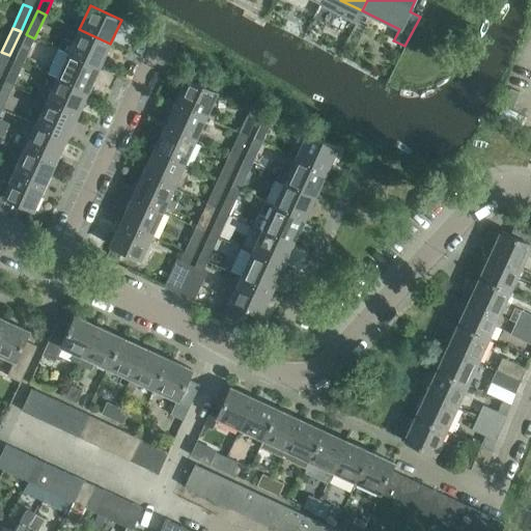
[(63,37),(58,49),(99,67),(110,44),(79,29),(73,43),(63,37)]
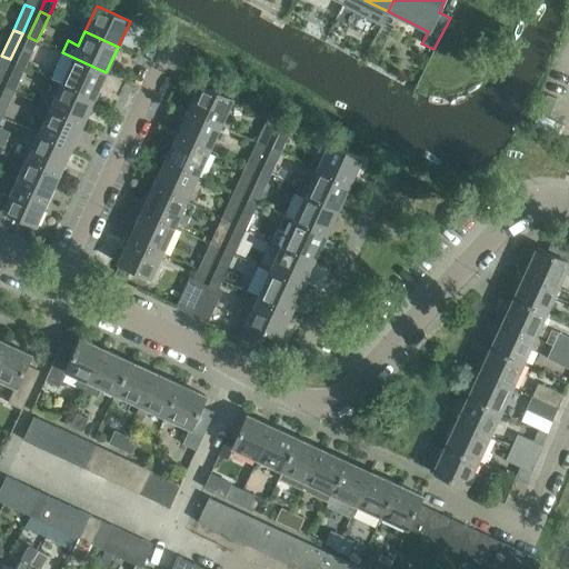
[(28,37),(17,62),(26,66),(37,41),(28,37)]
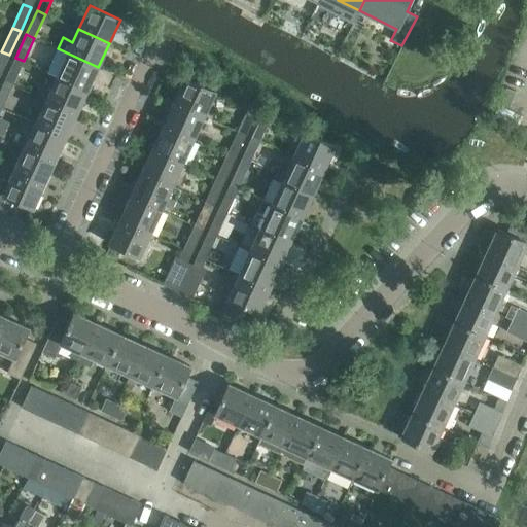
[(47,72),(57,76),(88,91),(98,67),(58,48),(47,72)]
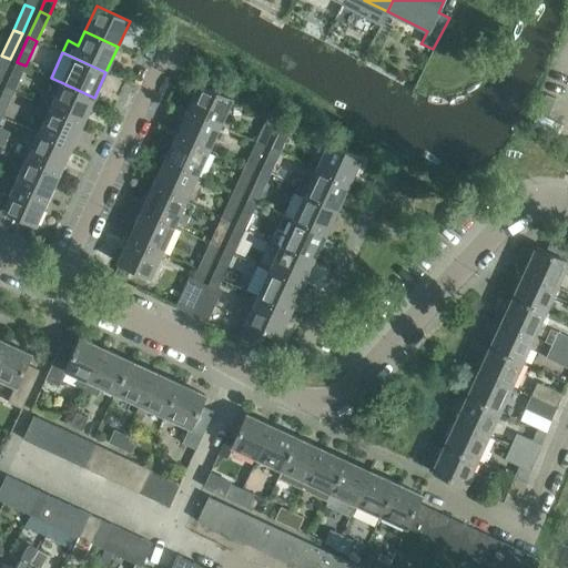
[(1,56),(0,58),(0,81),(10,59),(1,56)]
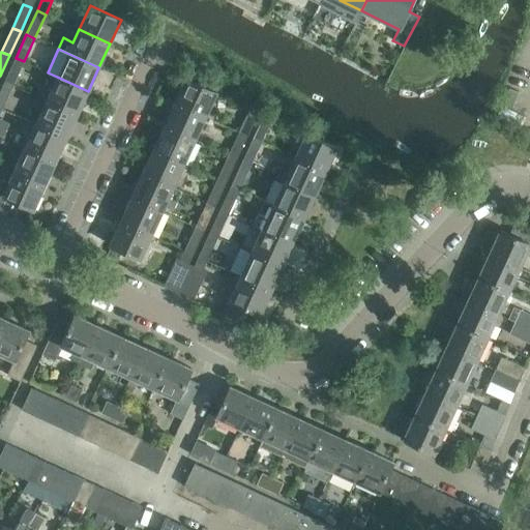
[(16,58),(4,82),(12,85),(24,61),(16,58)]
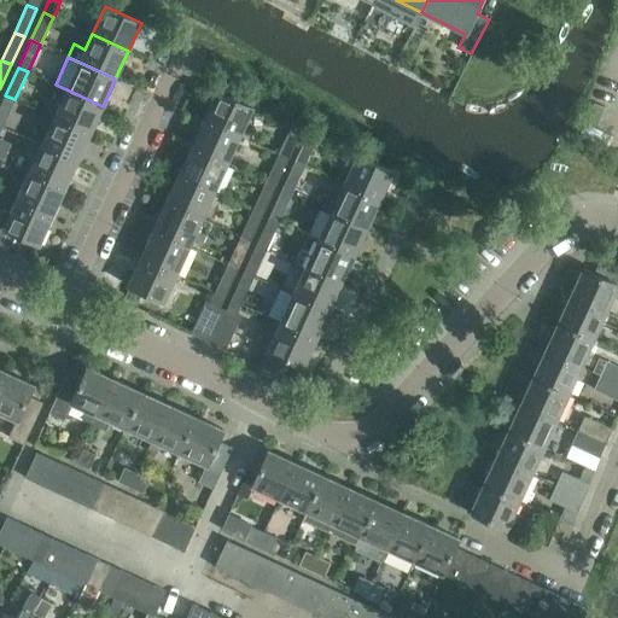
[(66,89),(53,117),(89,134),(103,106),(66,89)]
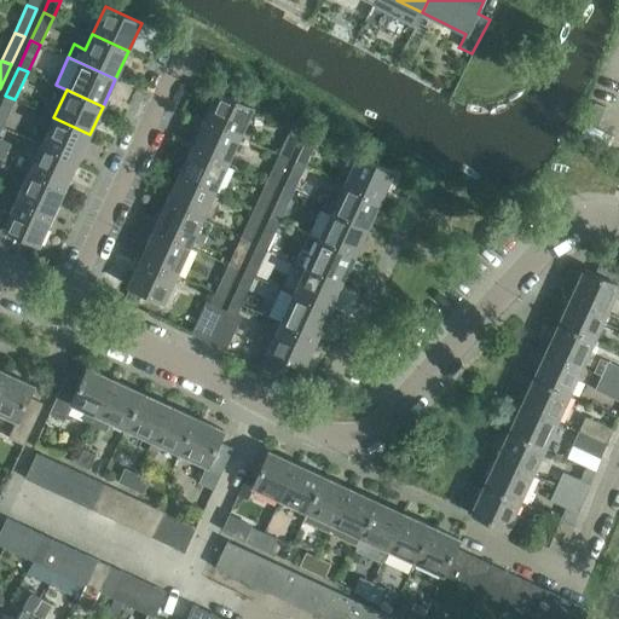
[(217,92),(204,120),(241,136),(253,108),(217,92)]
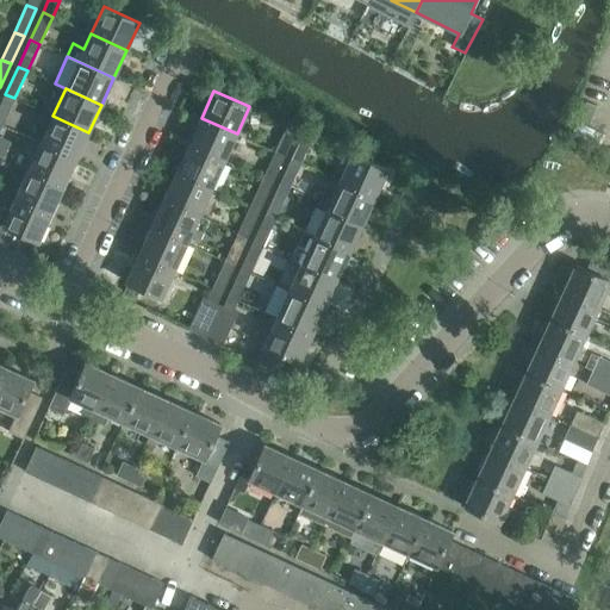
[(5,94),(0,104),(0,124),(2,125),(14,98),(5,94)]
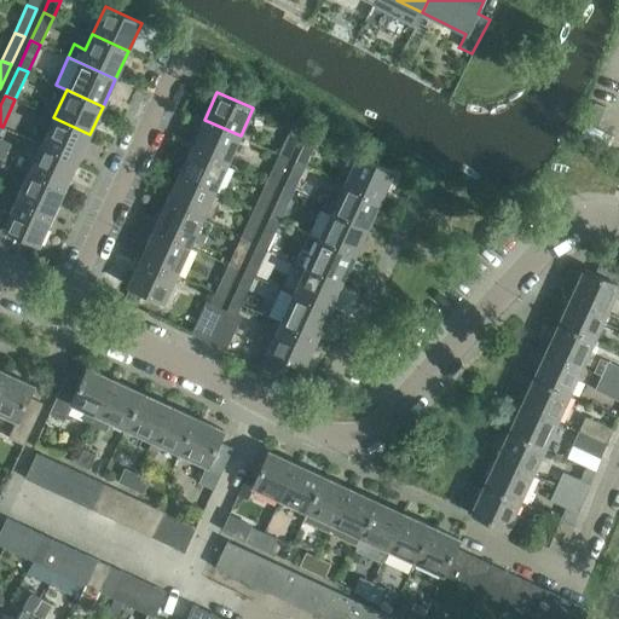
[(53,117),(41,145),(77,162),(90,134),(53,117)]
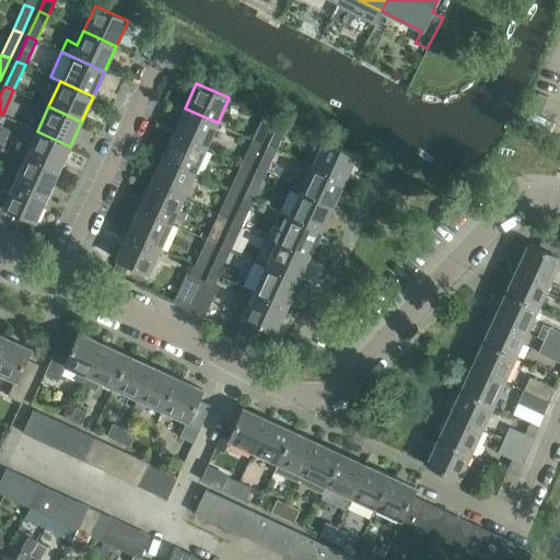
[(185,108),(173,133),(206,148),(218,123),(185,108)]
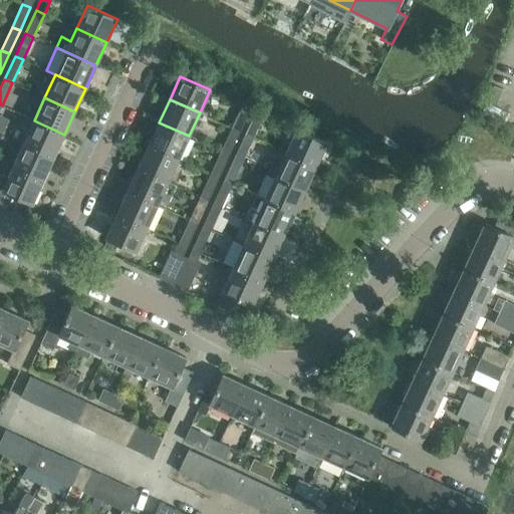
[(242,104),(232,129),(240,132),(250,108),(242,104)]
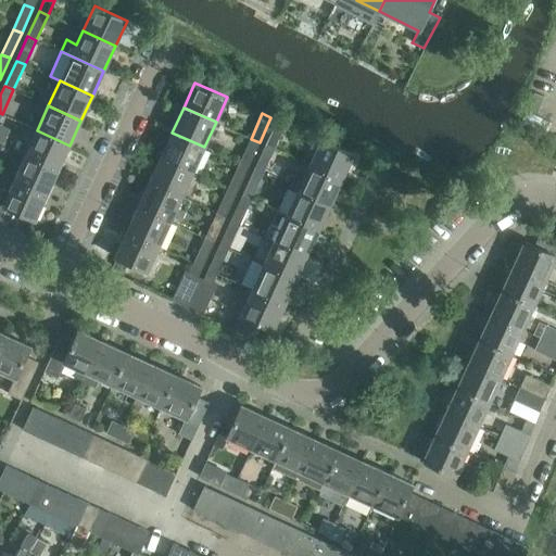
[(277,121),(265,146),(274,149),(286,124),(277,121)]
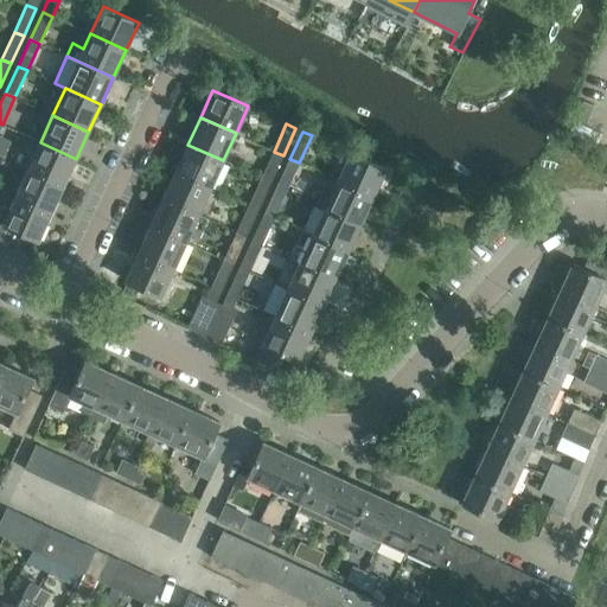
[(40,142),(27,170),(63,186),(76,159),(40,142)]
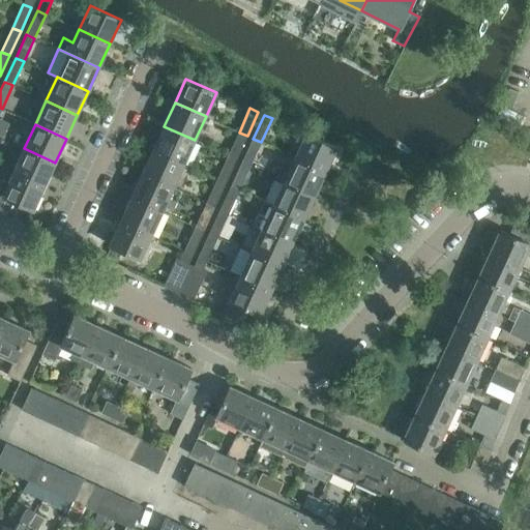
[(164,126),(153,150),(183,164),(195,140),(164,126)]
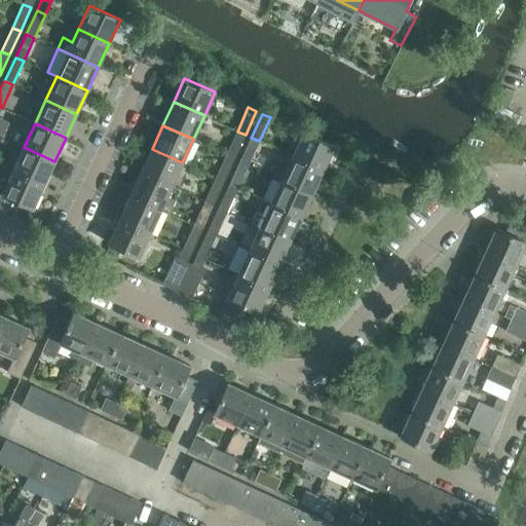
[(237,132),(226,154),(234,158),(246,135),(237,132)]
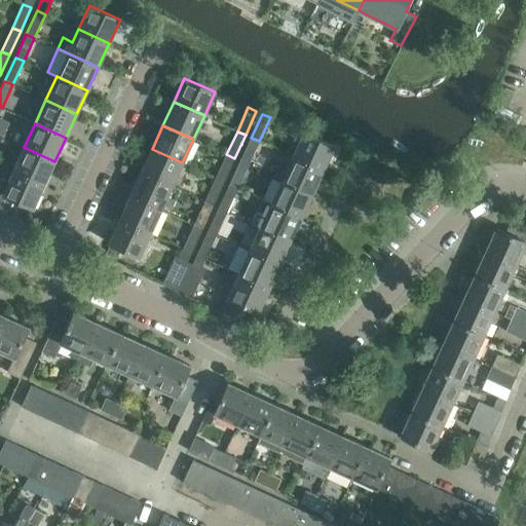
[(303,133),(293,156),(323,171),(334,147),(303,133)]
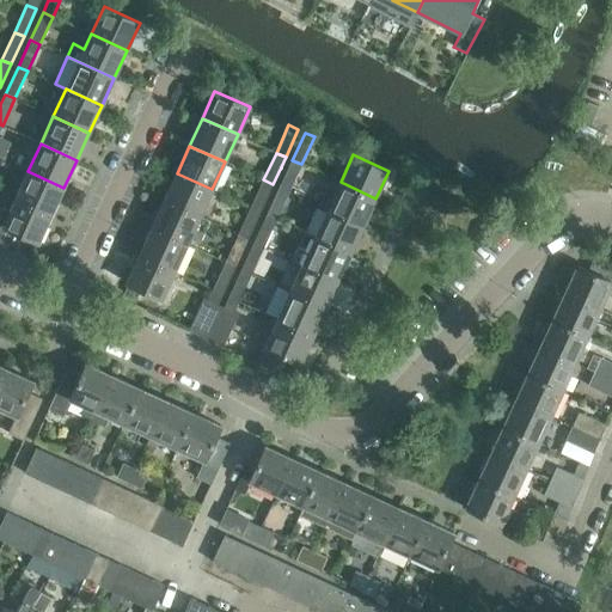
[(292,160),(280,188),(289,191),(301,164),(292,160)]
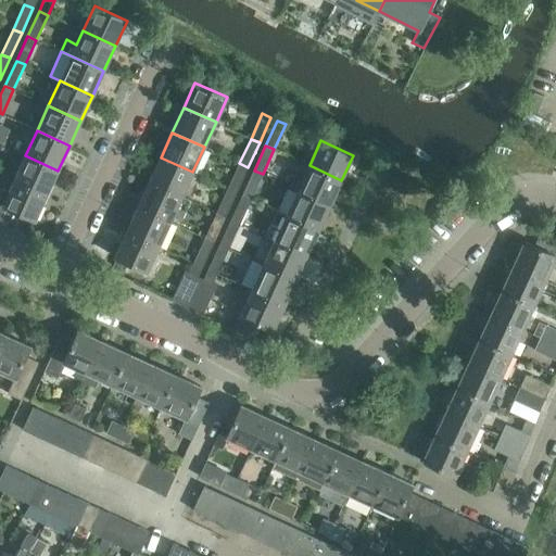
[(25,155),(14,180),(47,196),(58,171),(25,155)]
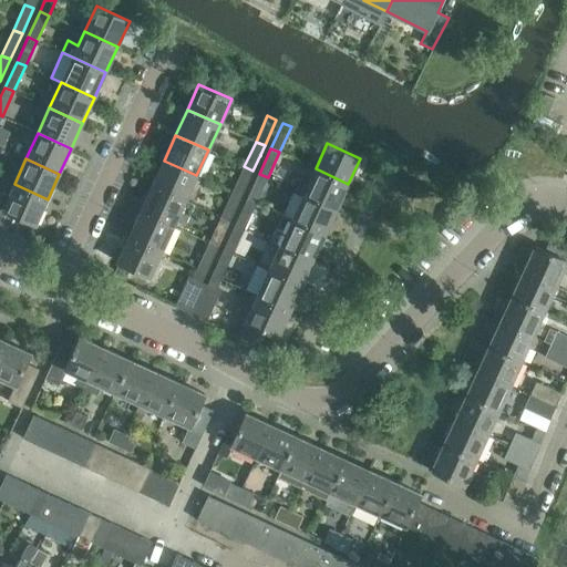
[(164,161),(152,186),(185,200),(196,175),(164,161)]
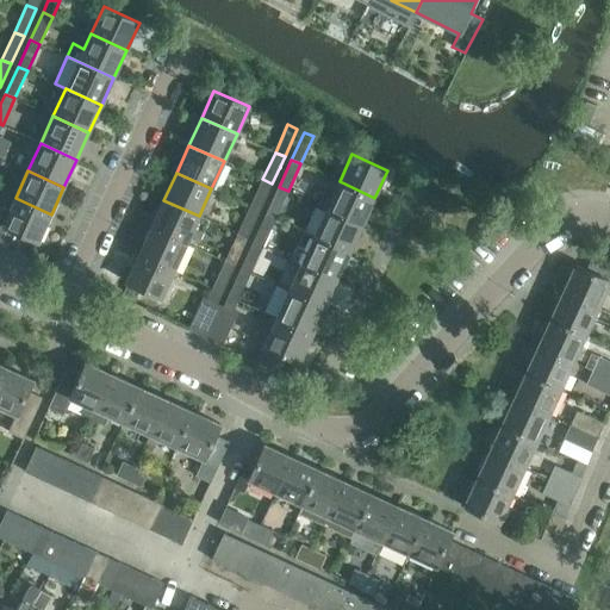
[(262,179),(250,206),(260,211),(272,184),(262,179)]
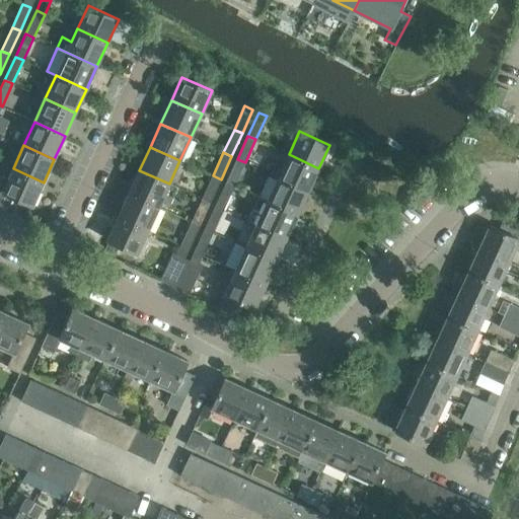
[(271,174),(278,177),(308,192),(318,168),(289,154),(283,166),(276,163),(271,174)]
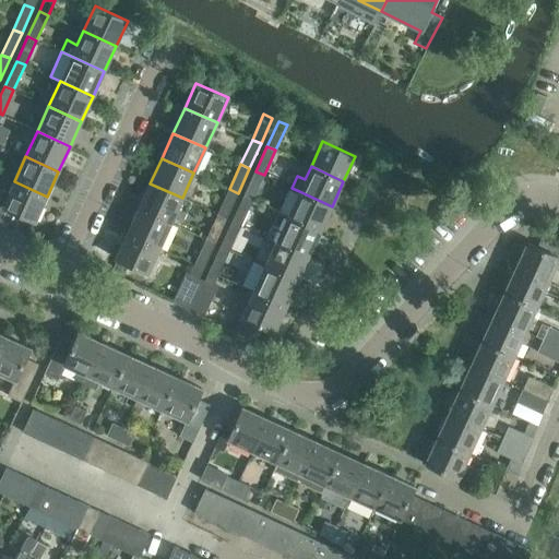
[(256,171),(244,195),(252,200),(264,175),(256,171)]
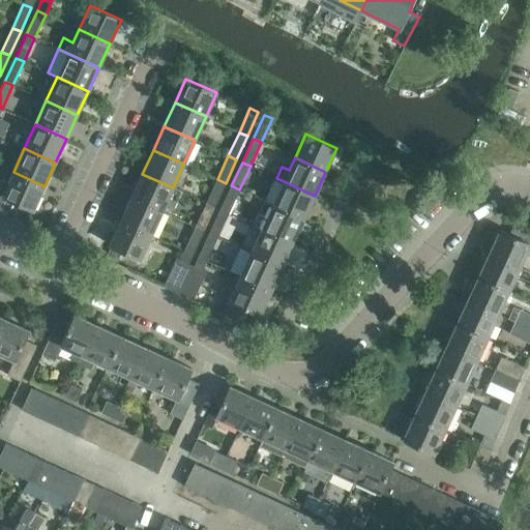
[(0,210),(11,216),(18,203),(33,210),(45,186),(13,172),(8,182),(4,180),(0,180),(0,210)]
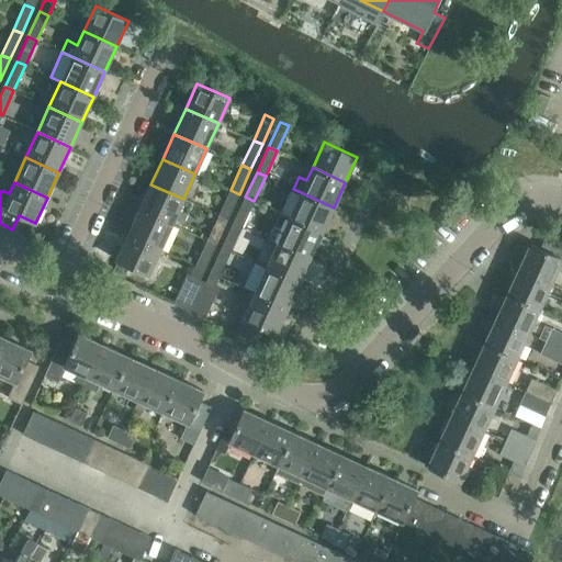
[(150,184),(139,210),(171,224),(183,199),(150,184)]
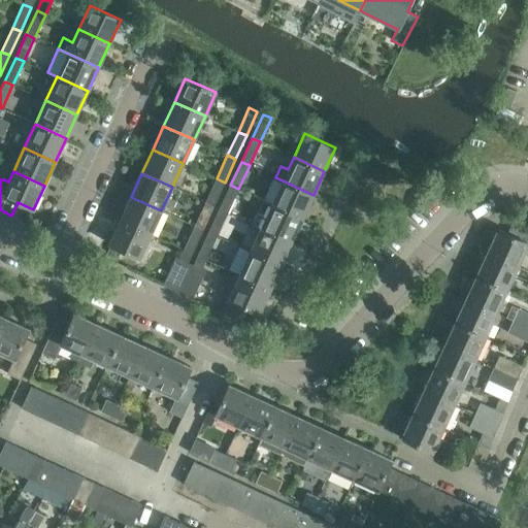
[(217,178),(205,202),(213,206),(225,183),(217,178)]
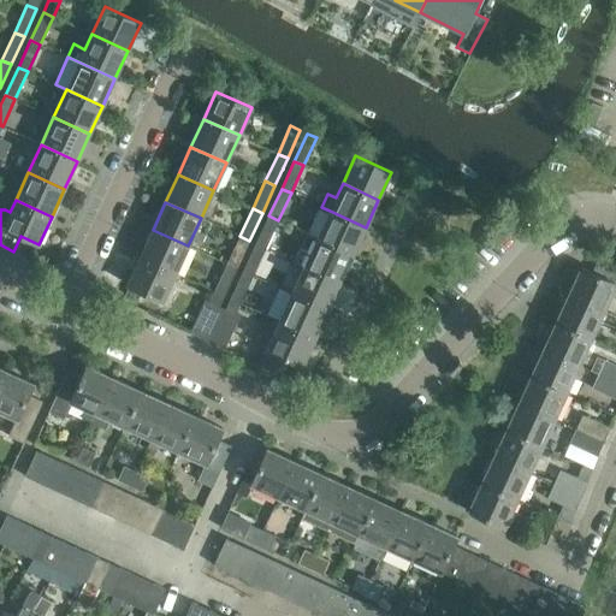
[(309,235),(318,238),(353,255),(366,227),(330,211),(323,227),(314,224),(309,235)]
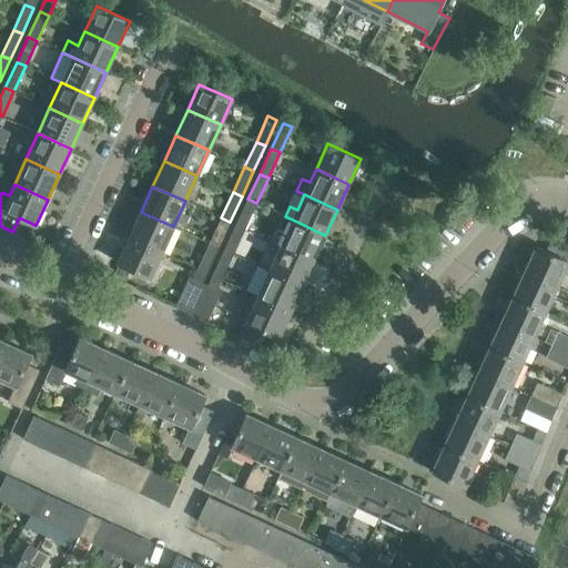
[(247,199),(235,224),(244,229),(256,203),(247,199)]
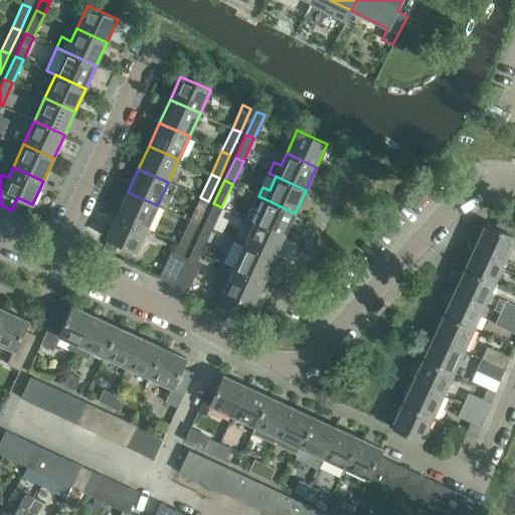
[(128,192),(117,215),(147,229),(157,205),(128,192)]
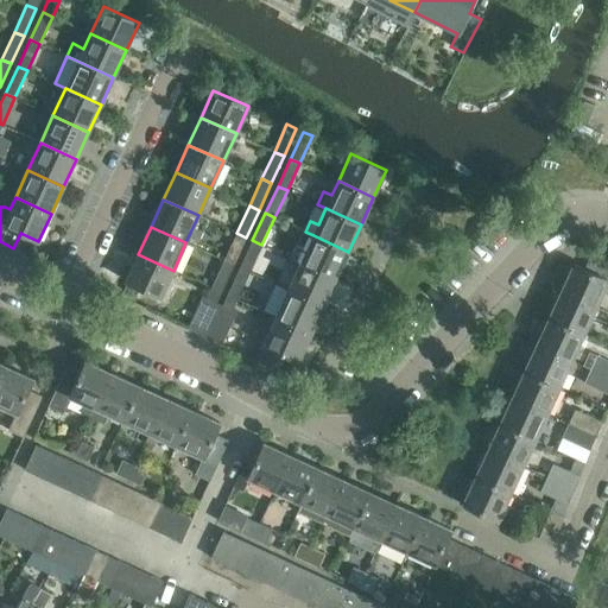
[(236,233),(223,260),(234,265),(246,238),(236,233)]
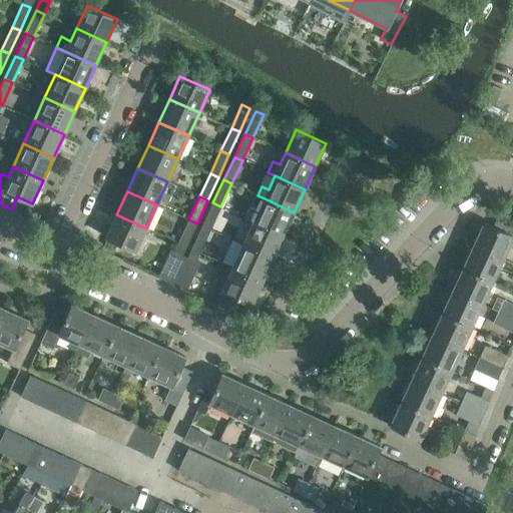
[(246,218),(253,221),(284,235),(294,212),(265,198),(258,212),(250,208),(246,218)]
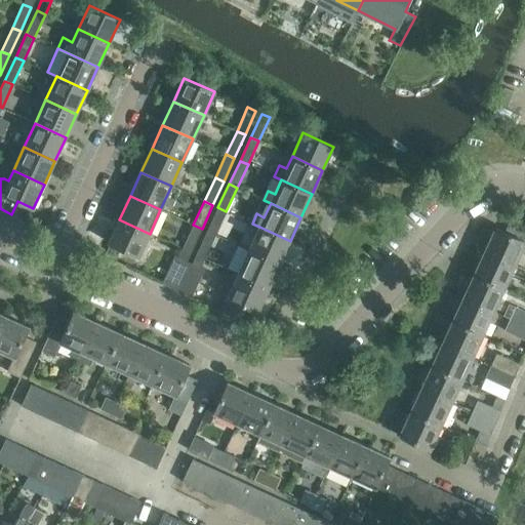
[(217,207),(207,231),(215,235),(226,211),(217,207)]
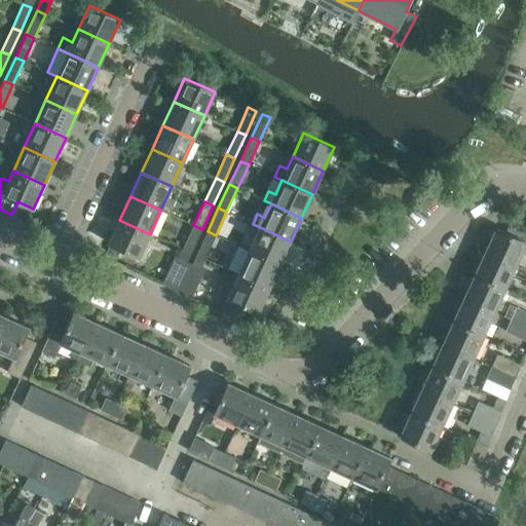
[(150,234),(119,220),(109,243),(139,257),(150,234)]
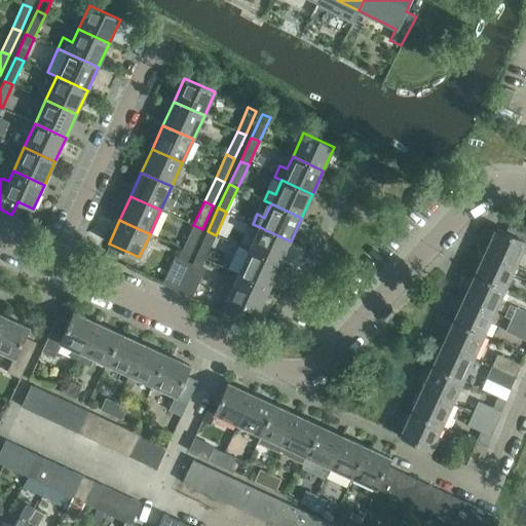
[(516,265),(525,243),(525,242),(525,228),(511,221),(504,232),(496,228),(485,252),(516,265)]
